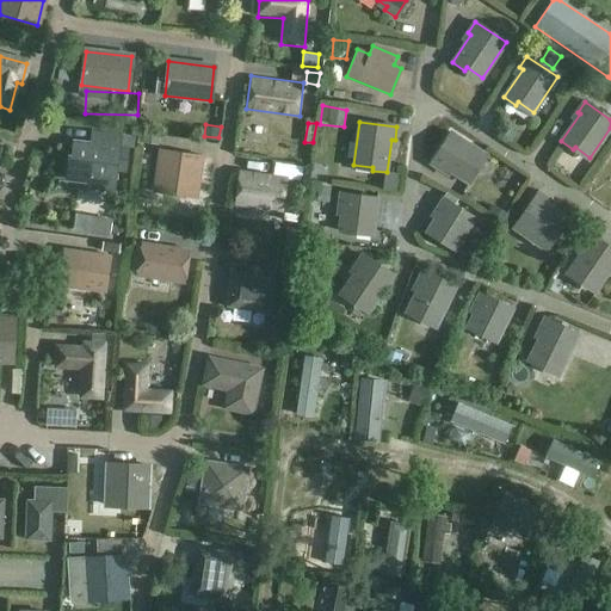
[(440,172),(443,167),(468,184),(486,154),(461,139),(451,133),(430,165),(440,172)]
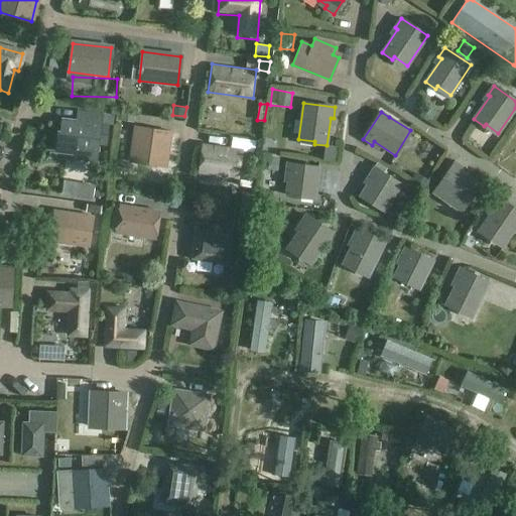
[(134,115),(121,113),(120,121),(133,123),(134,115)]
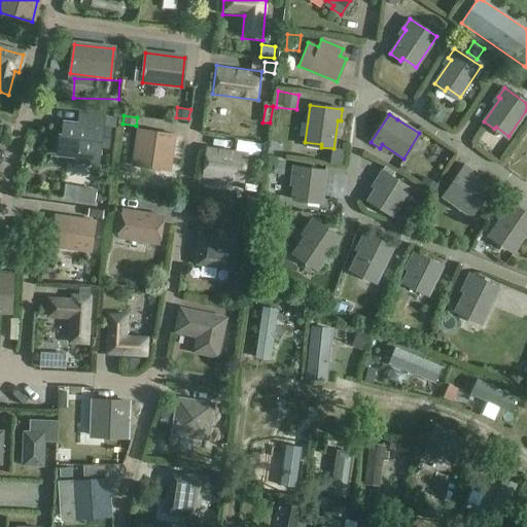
[(61,137),(59,154),(77,156),(78,154),(99,157),(103,128),(65,123),(63,137),(61,137)]
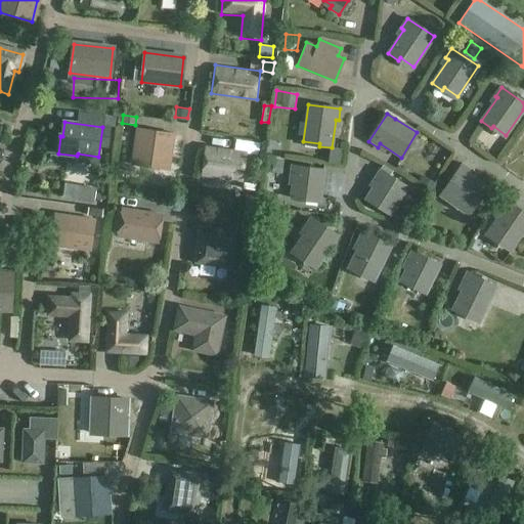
[(137,129),(132,166),(169,171),(174,134),(137,129)]
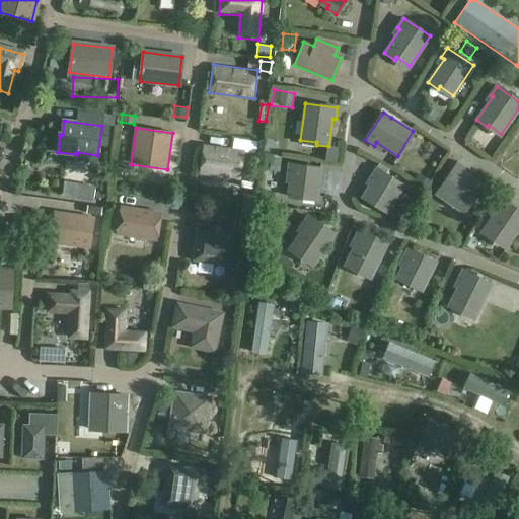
[(245,149),(204,143),(200,171),(241,177),(245,149)]
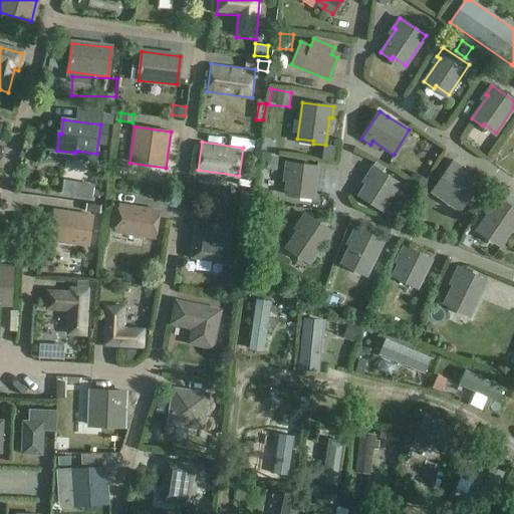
[(277,170),(279,156),(262,153),(260,168),(277,170)]
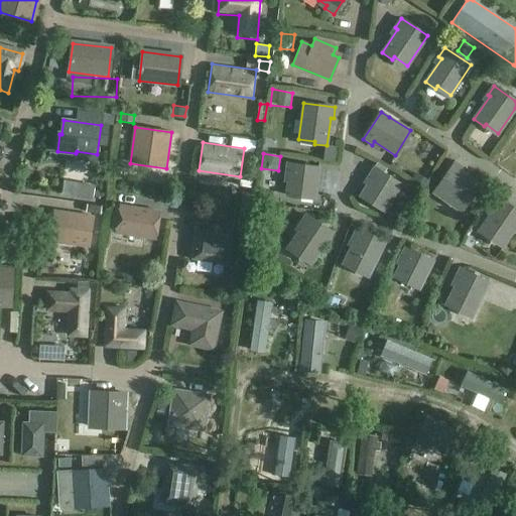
[(457,160),(434,192),(443,199),(445,195),(465,208),(480,184),(461,170),(464,165),(457,160)]
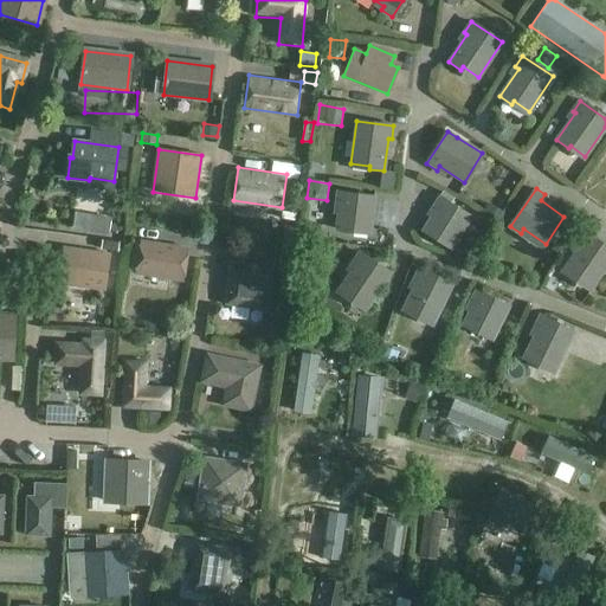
[(337,192),(336,205),(340,205),(336,230),(352,231),(352,229),(369,231),(374,197),(337,192)]
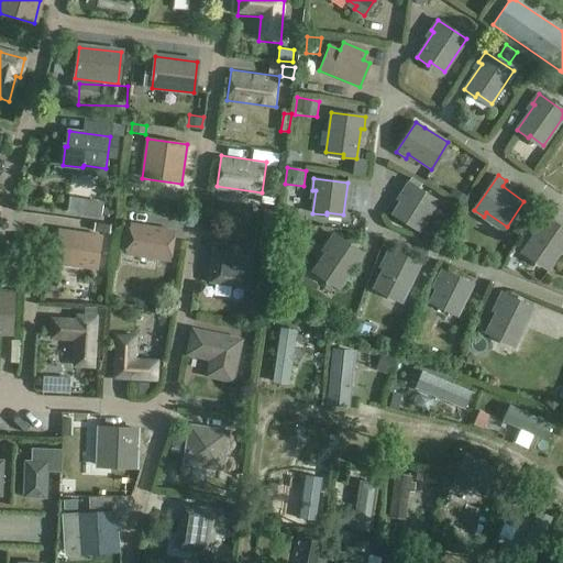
[(406,192),(394,212),(405,220),(407,217),(421,227),(438,199),(409,180),(403,190),(406,192)]
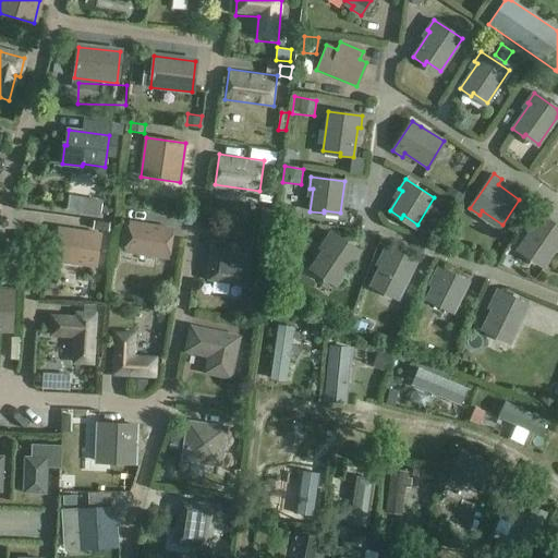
[(463,194),(452,187),(447,196),(459,203),(463,194)]
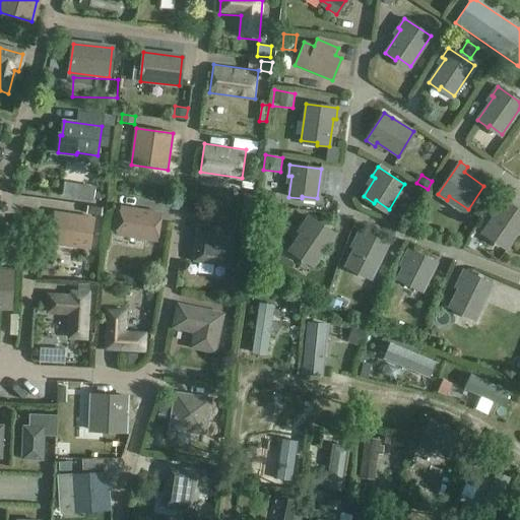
[(203,194),(246,197),(247,182),(205,179),(203,194)]
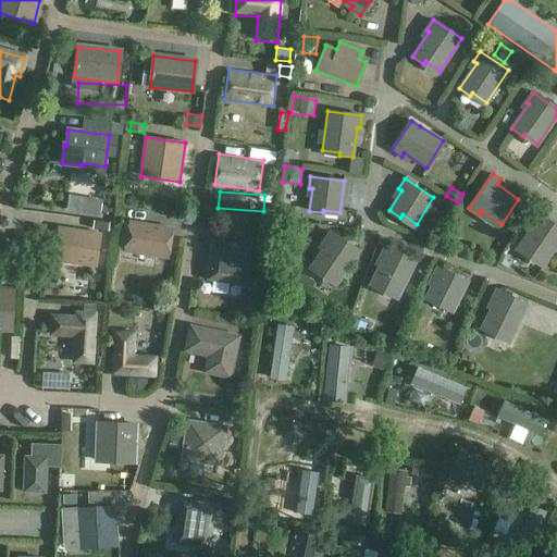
[(556,225),(541,214),(517,249),(528,257),(530,255),(544,264),(556,245),(556,225)]
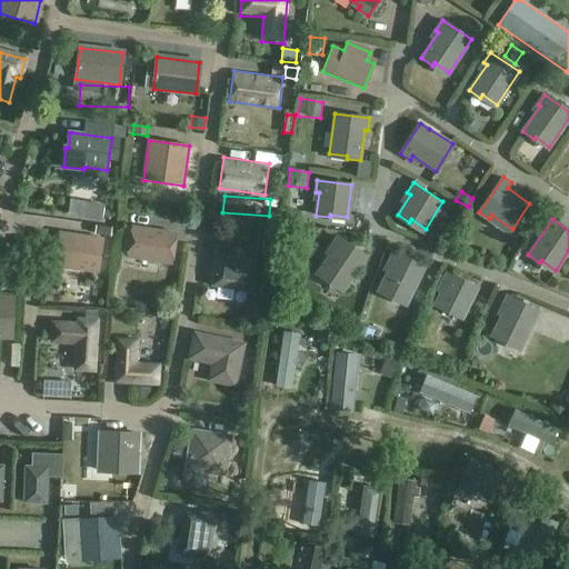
[(179,230),(132,222),(127,256),(173,263),(179,230)]
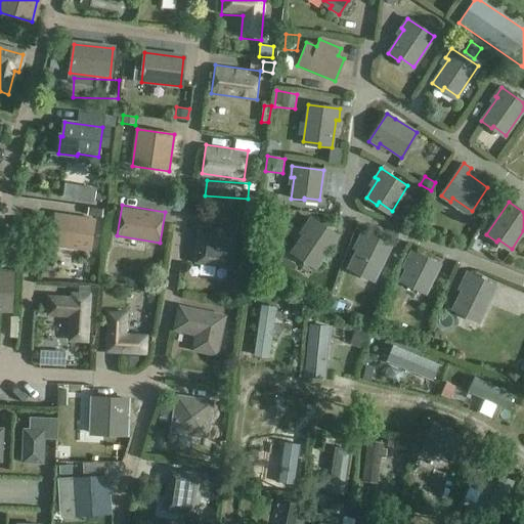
[(102,209),(84,206),(83,213),(101,216),(102,209)]
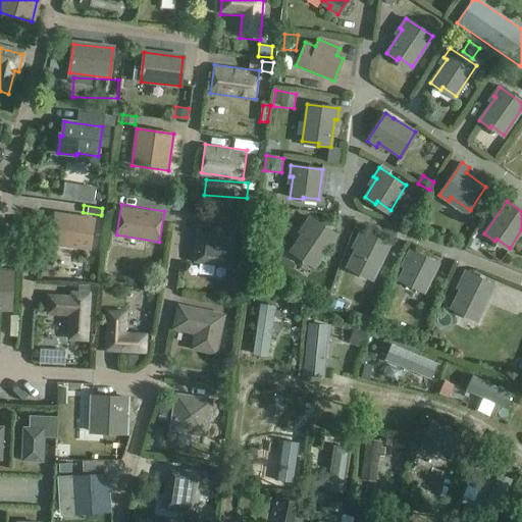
[(255,210),(241,208),(240,217),(254,219),(255,210)]
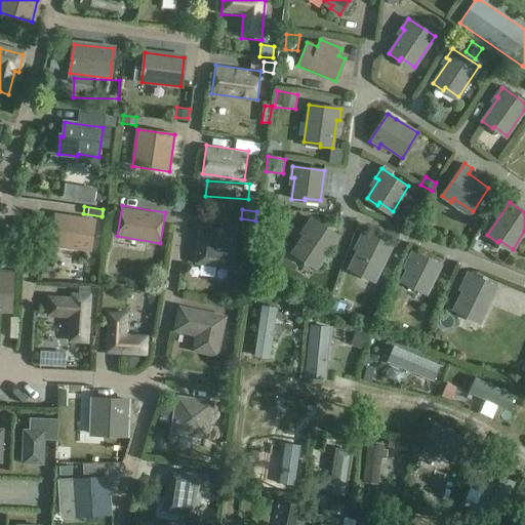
[(284,212),(271,213),(272,226),(285,225),(284,212)]
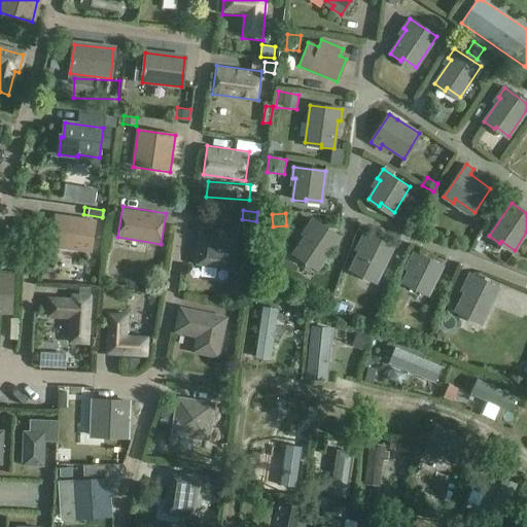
[(55,216),(50,247),(92,252),(96,222),(55,216)]
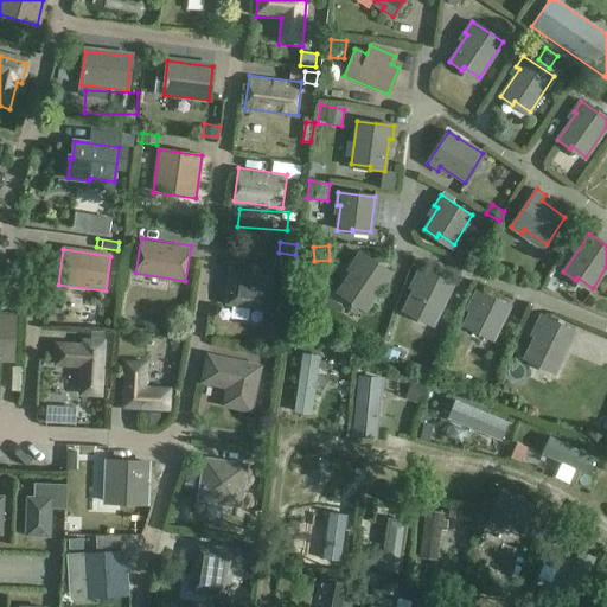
[(351,270),(338,292),(350,300),(352,298),(368,307),(390,272),(360,253),(353,263),(359,267),(355,273),(351,270)]
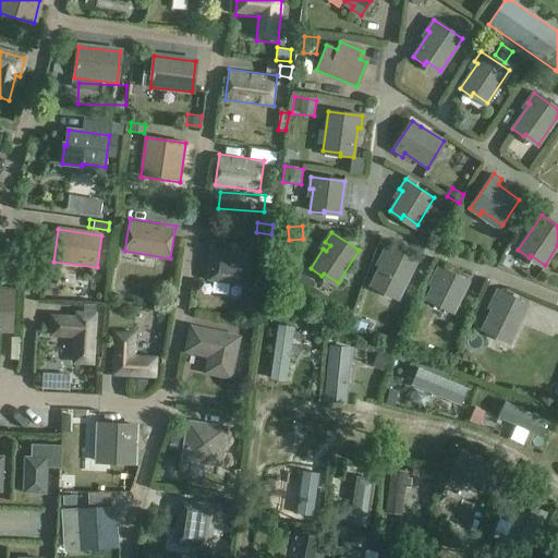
[(271,238),(259,237),(257,253),(269,254),(271,238)]
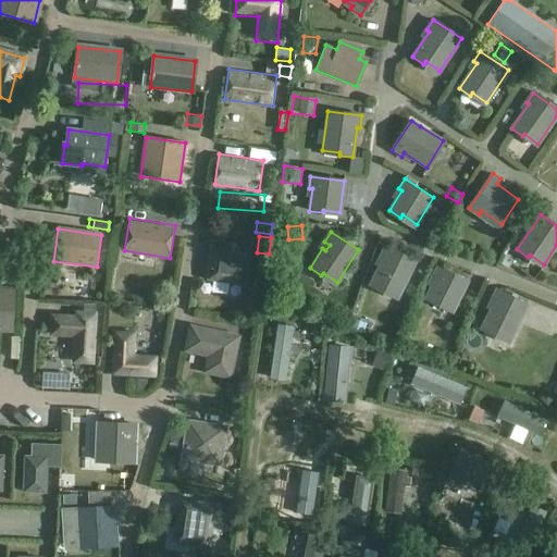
[(251,247),(246,247),(222,244),(212,242),(207,281),(246,286),(251,247)]
